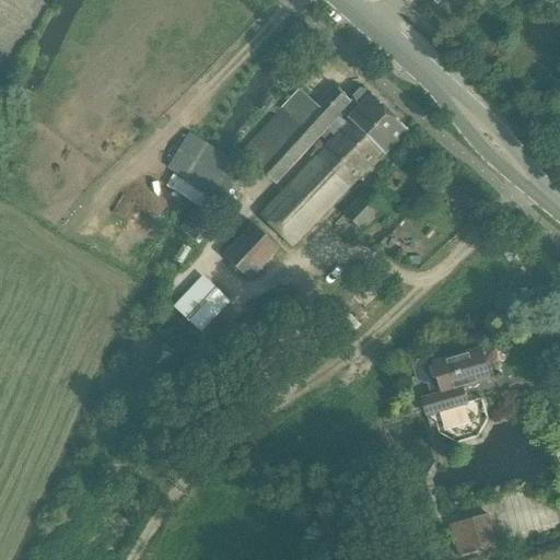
[(341,114),(350,121),(363,133),(386,108),(368,91),(360,89),(350,100),(336,86),(317,106),(301,91),(244,152),(276,184),(341,114)]
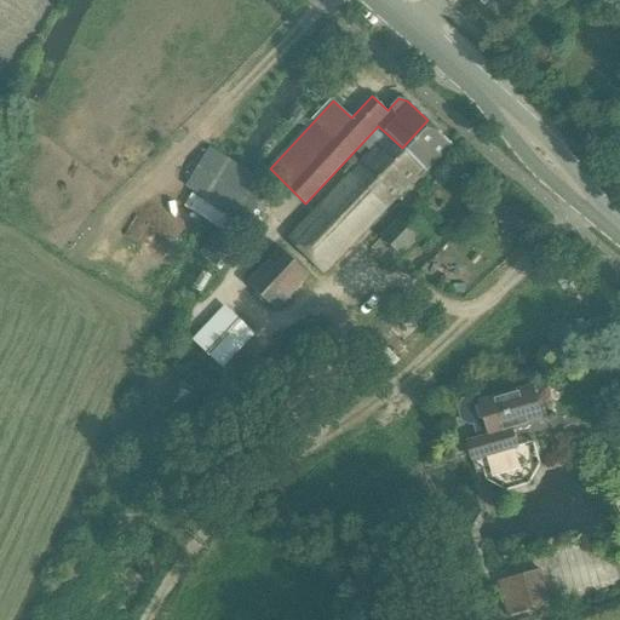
[(402,148),(388,135),(290,240),(328,276),(411,185),(413,188),(453,145),(428,120),(402,148)]
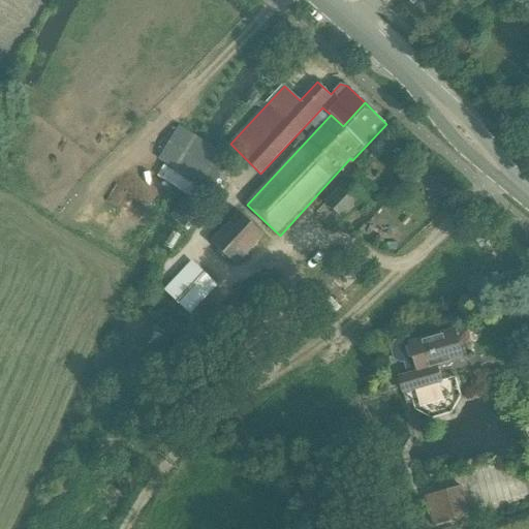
[(159,159),(159,160),(165,164),(211,191),(230,159),(214,149),(203,142),(179,127),(159,159)]
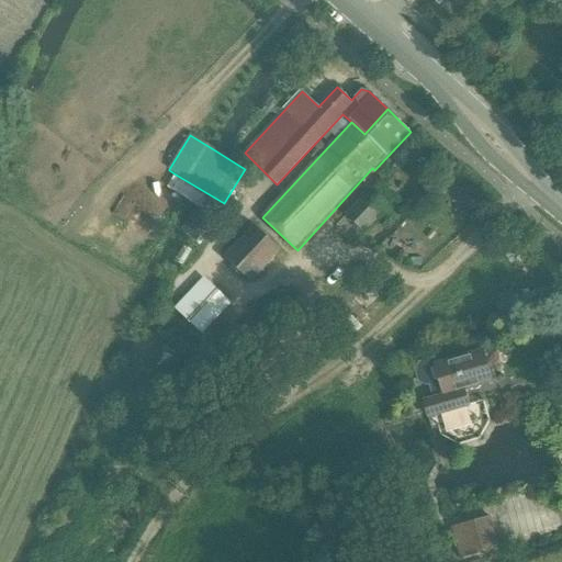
[(384,224),(393,215),(369,191),(346,215),(363,233),(378,217),(384,224)]
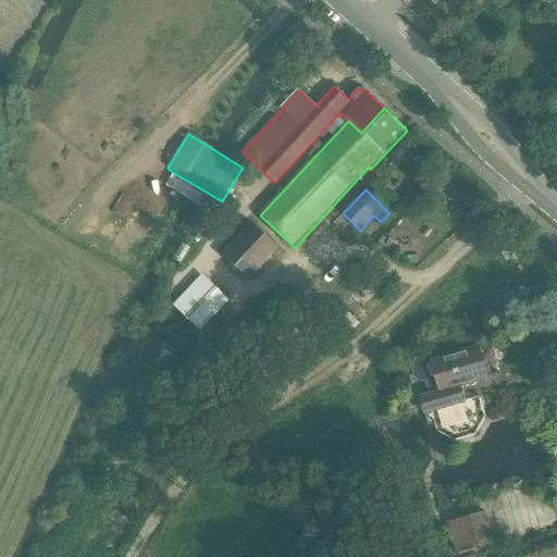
[(223,255),(249,282),(281,250),(254,224),(223,255)]
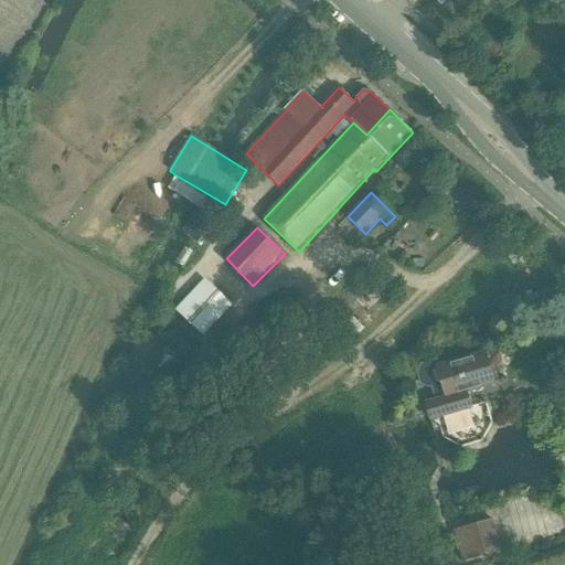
[(347,312),(331,327),(349,347),(365,331),(347,312)]
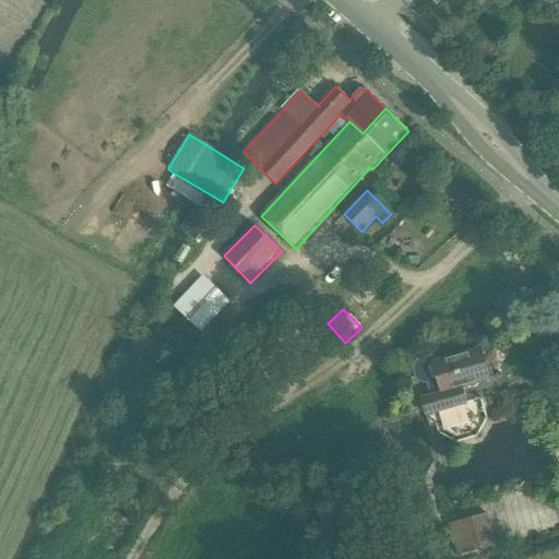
[(431,357),(417,361),(413,368),(416,380),(424,384),(427,383),(431,396),(421,399),(427,416),(466,404),(462,389),(484,382),(474,351),(439,360),(431,357)]
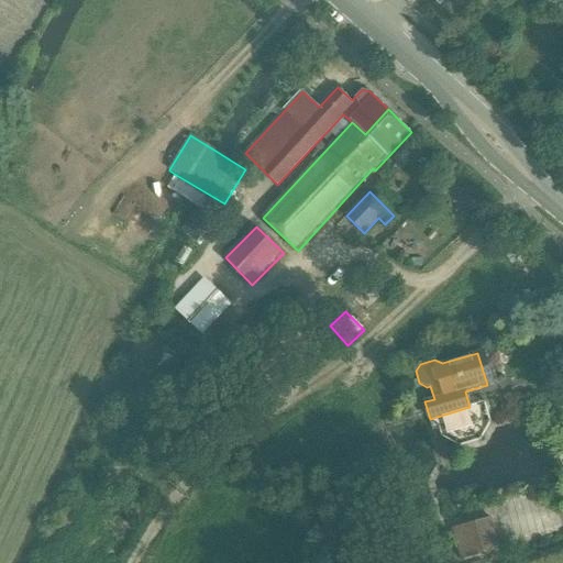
[(490,519),(453,529),(461,559),(499,549),(490,519)]
